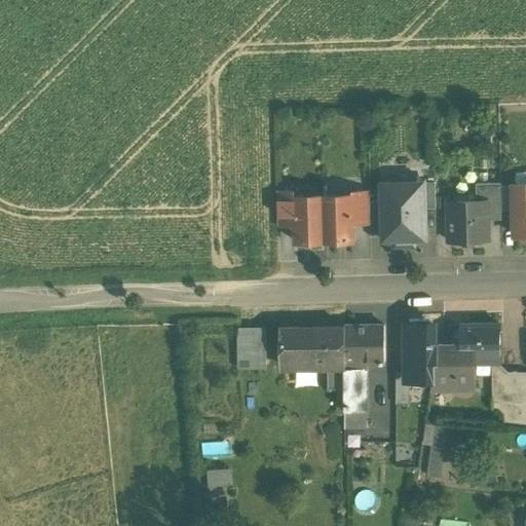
[(422,182),(417,178),(410,178),(405,183),(399,183),(393,178),(386,178),(381,184),(382,202),(382,236),(383,239),(424,238),(423,209),(422,183),(422,182)]
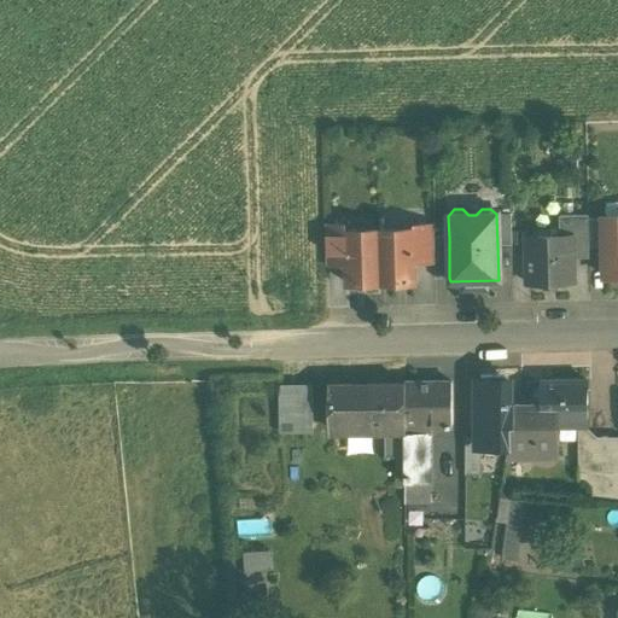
[(511,215),(496,215),(497,245),(512,245),(511,215)]
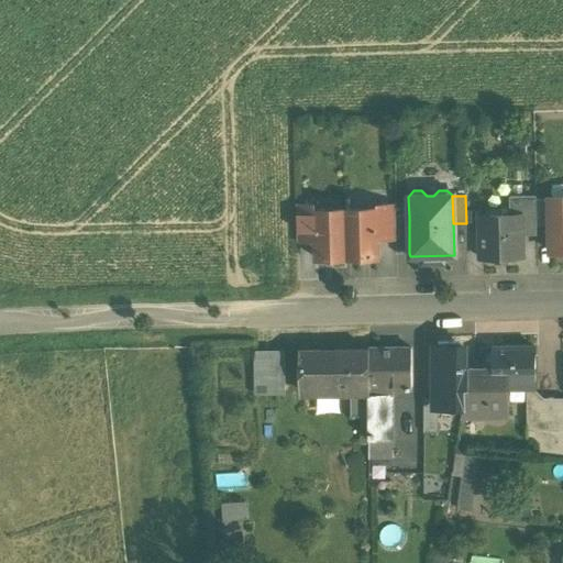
[(536,196),(509,197),(509,216),(521,216),(521,236),(537,235),(536,199),(536,196)]
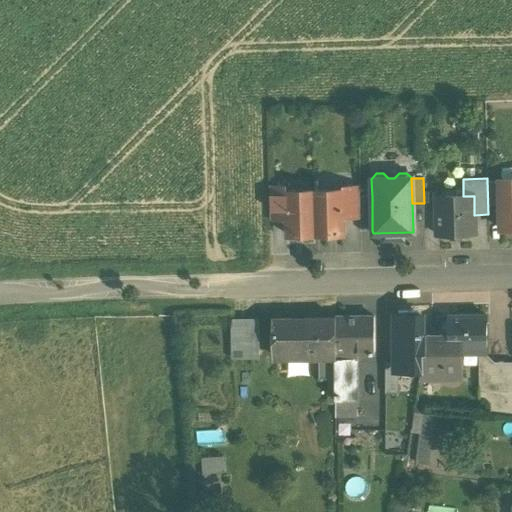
[(511,179),(499,180),(499,181),(500,205),(500,230),(511,229),(511,179)]
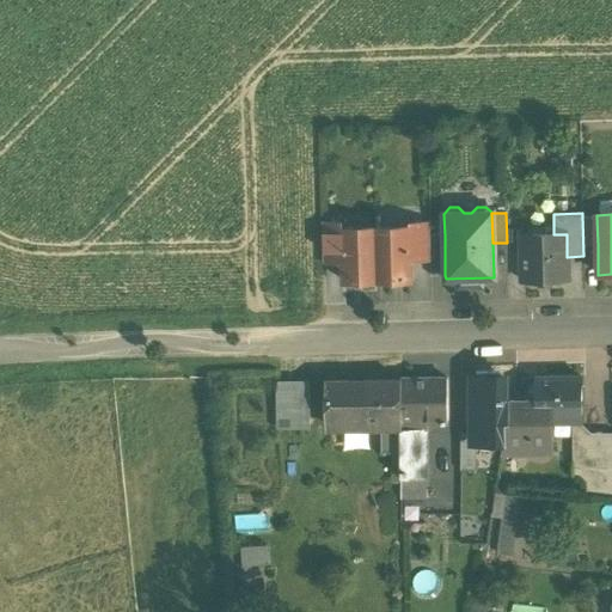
[(597,216),(582,216),(583,245),(598,245),(597,216)]
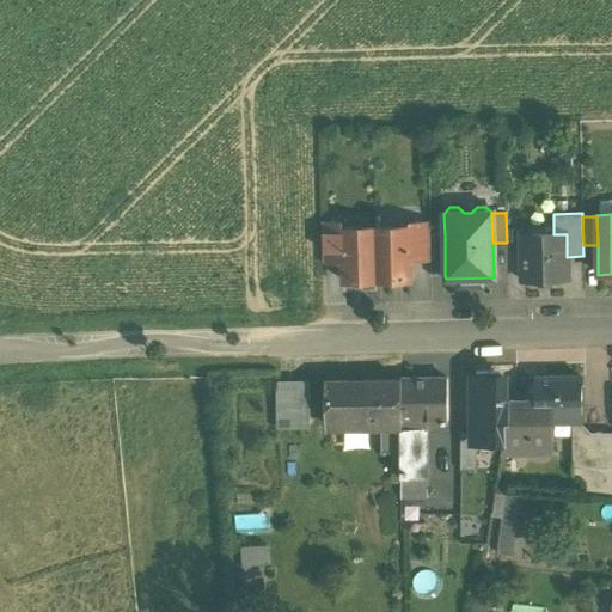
[(342,221),(322,222),(323,263),(343,263),(342,230),(342,221)]
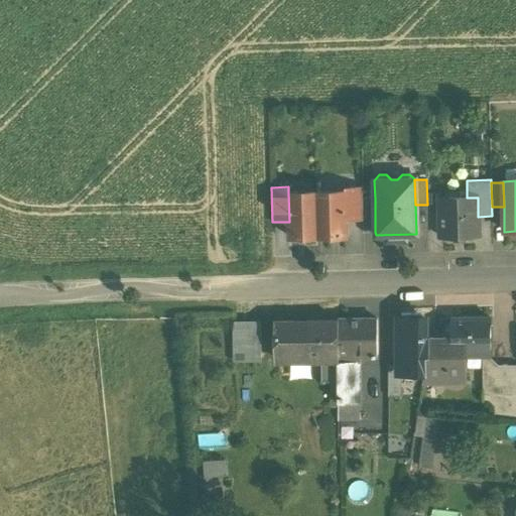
[(362,187),(345,187),(345,191),(346,220),(363,220),(363,199),(362,187)]
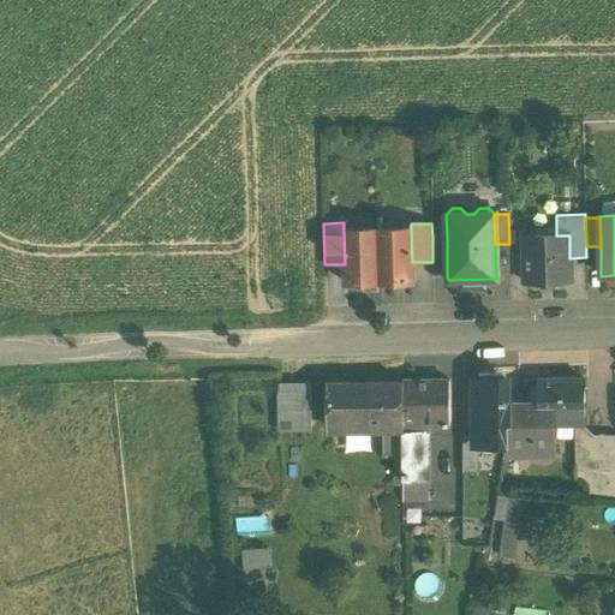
[(411,228),(377,230),(378,282),(412,281),(412,262),(411,228)]
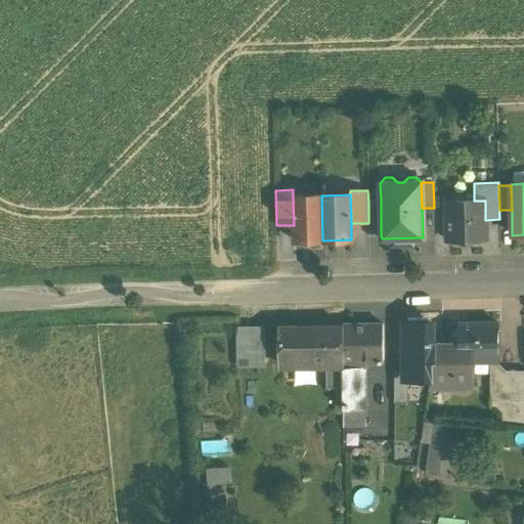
[(321,195),(293,197),(294,225),(294,242),(322,241),(321,195)]
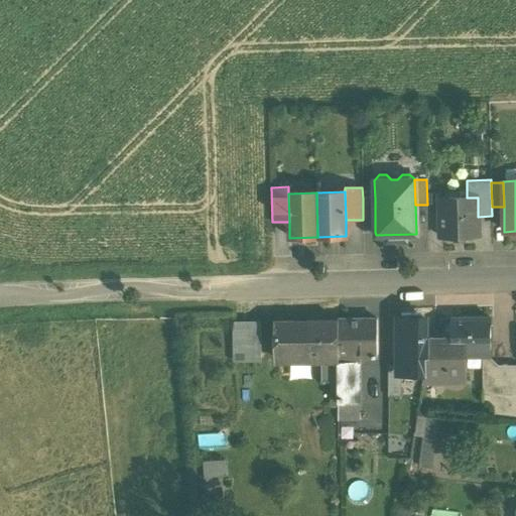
[(467,198),(439,199),(440,237),(479,236),(478,217),(478,198),(467,198)]
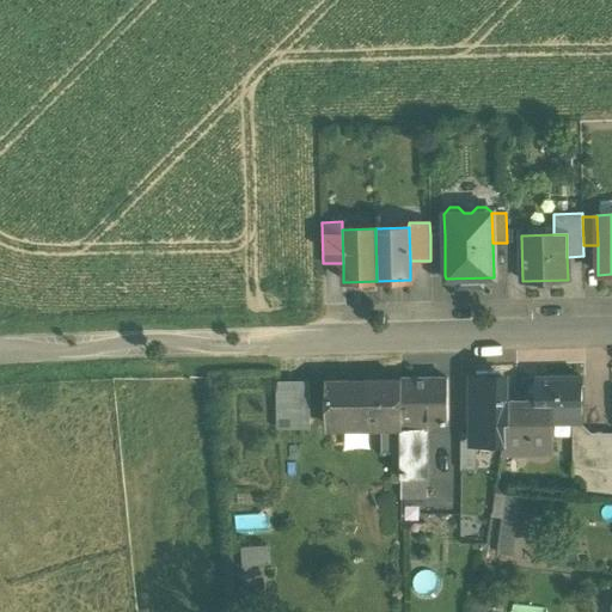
[(445,275),(445,236),(430,236),(430,261),(430,276),(445,275)]
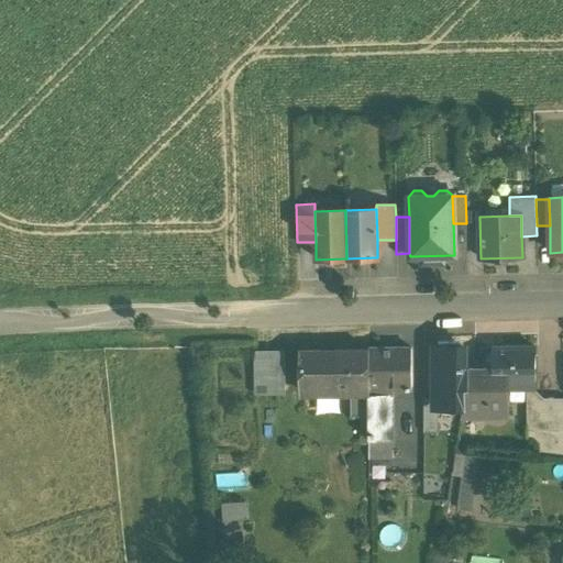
[(536,382),(534,348),(494,348),(494,370),(494,381),(494,383),(508,383),(508,390),(516,390),(515,383),(536,382)]
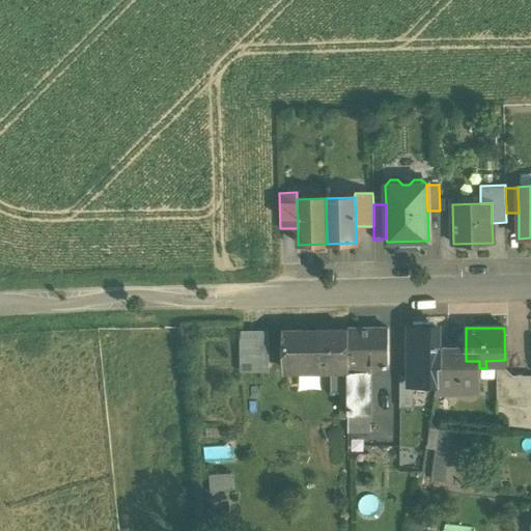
[(346,329),(317,330),(317,368),(332,368),(347,368),(347,365),(346,329)]
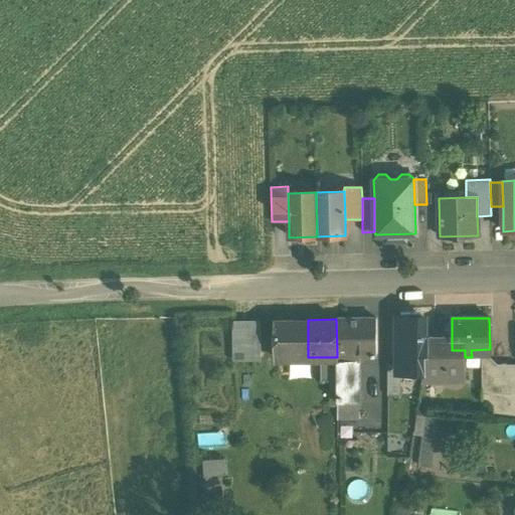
[(377,353),(377,319),(336,319),(337,354),(377,353)]
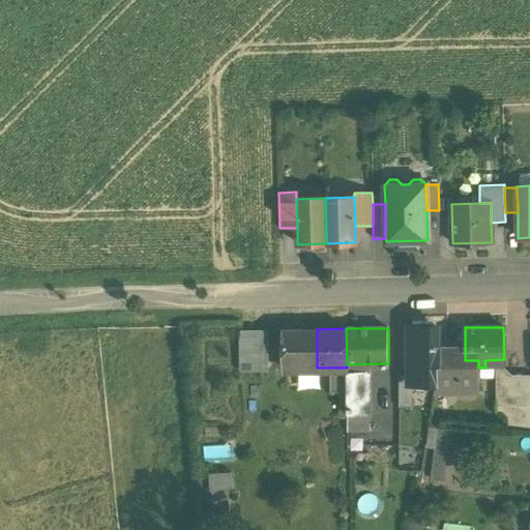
[(439,348),(438,328),(413,328),(413,376),(413,381),(437,380),(442,348),(439,348)]
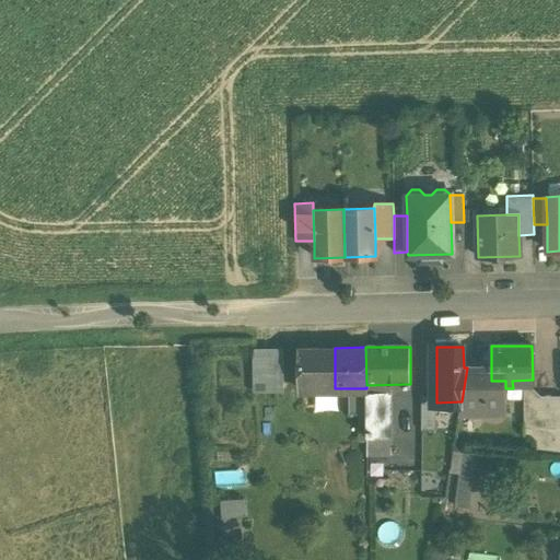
[(318,360),(317,348),(298,348),(298,360),(318,360)]
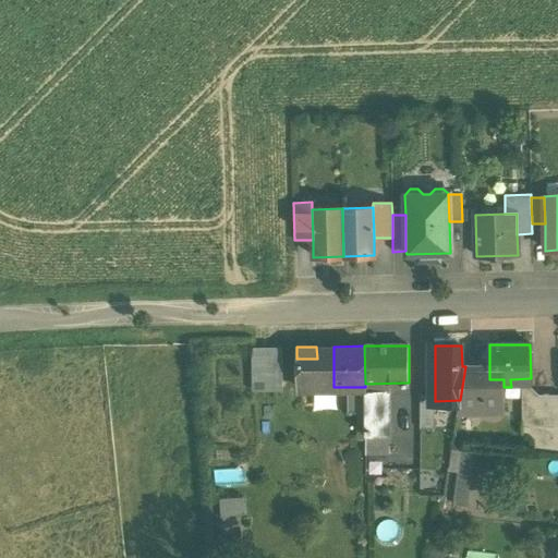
[(334,387),(334,347),(316,347),(317,359),(317,387),(334,387)]
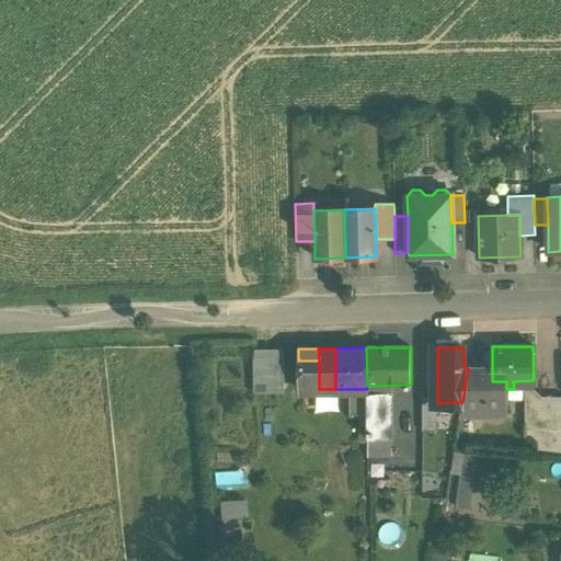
[(284,391),(283,353),(254,354),(255,391),(284,391)]
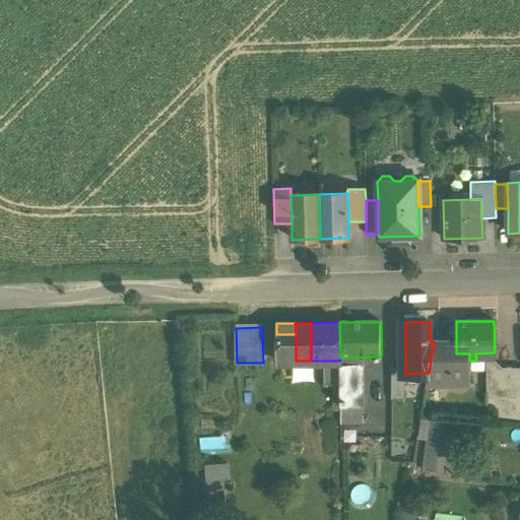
[(296,361),(296,334),(276,334),(277,362),(296,361)]
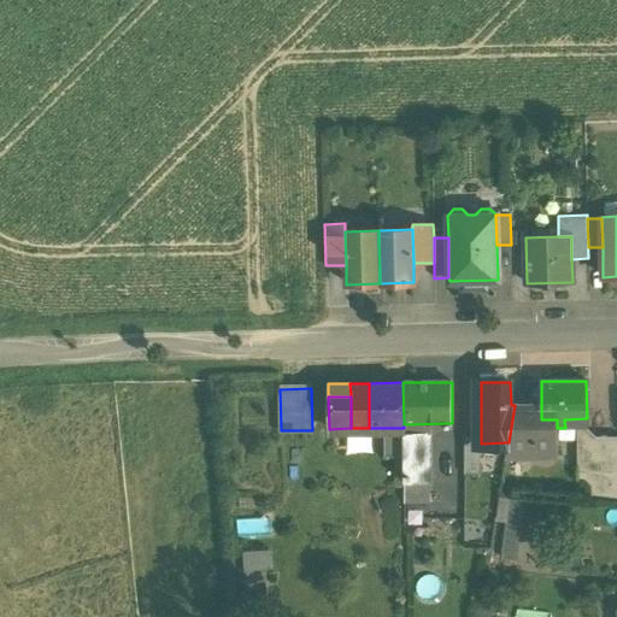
[(541,417),(541,405),(515,405),(509,442),(506,456),(535,456),(534,417),(541,417)]
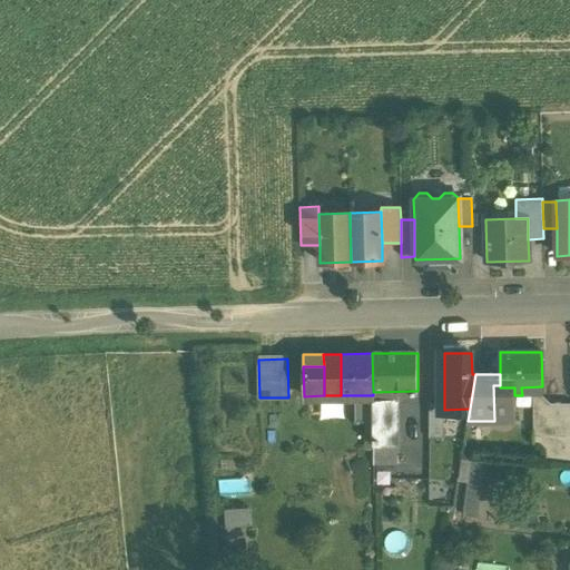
[(500,385),(493,385),(494,421),(514,420),(514,395),(514,387),(500,387),(500,385)]
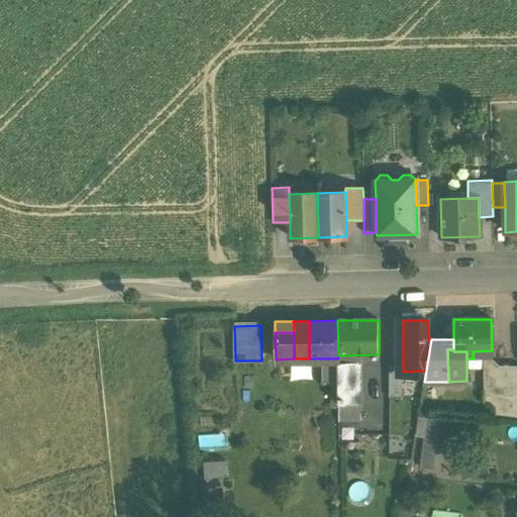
[(492,358),(492,350),(473,351),(474,358),(492,358)]
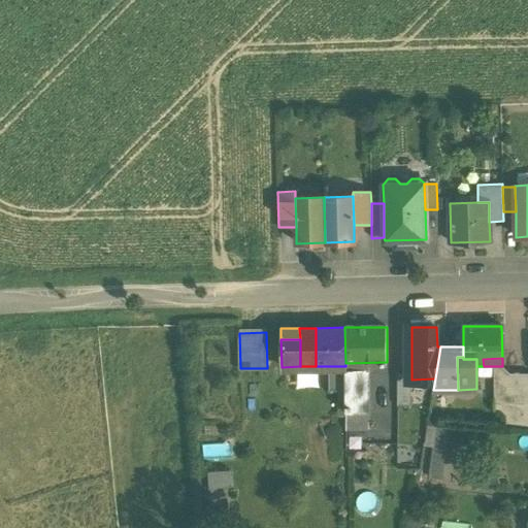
[(345,370),(345,366),(330,366),(330,390),(345,390),(345,370)]
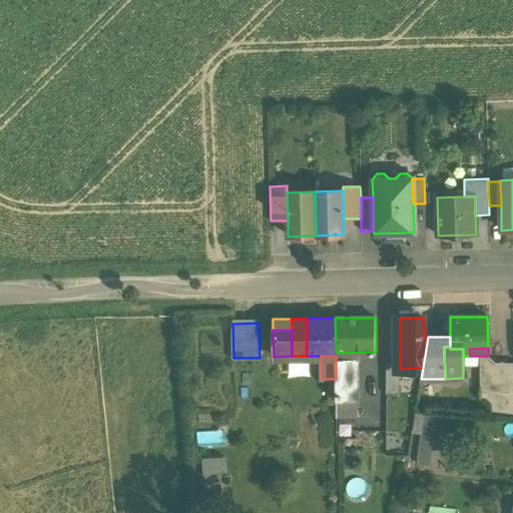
[(354,360),(336,360),(336,379),(354,379),(354,360)]
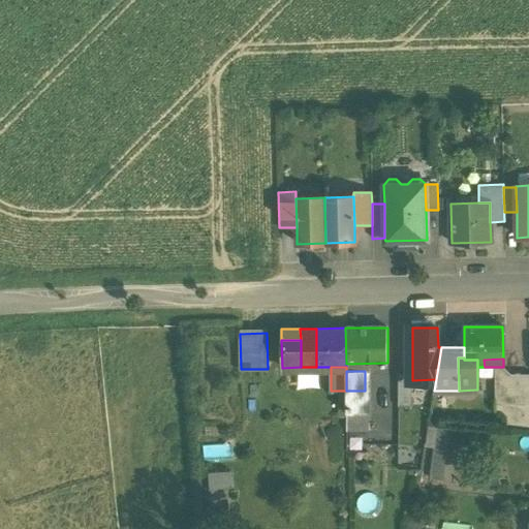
[(528,374),(502,374),(502,405),(516,405),(516,430),(528,430),(528,374)]
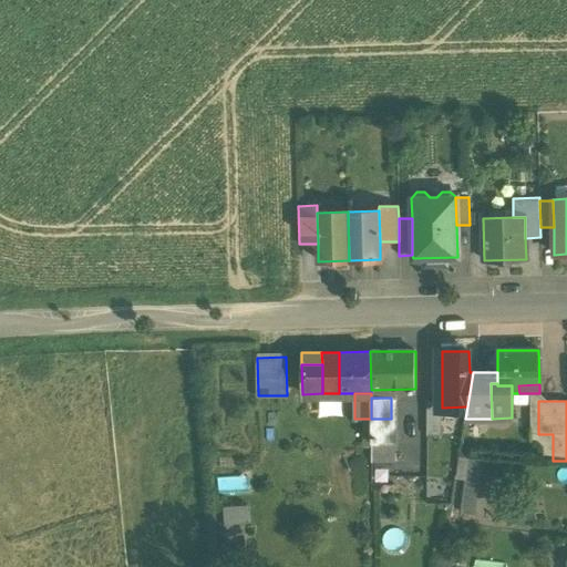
[(442,402),(429,402),(429,435),(442,435),(442,408),(442,402)]
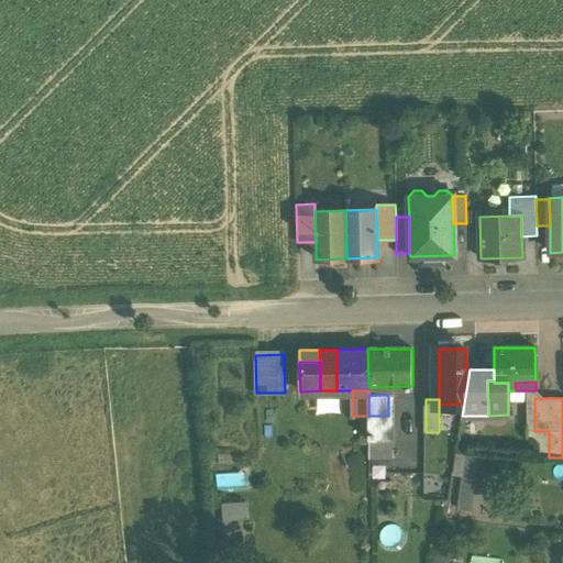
[(388,423),(368,423),(368,440),(394,440),(394,423),(388,423)]
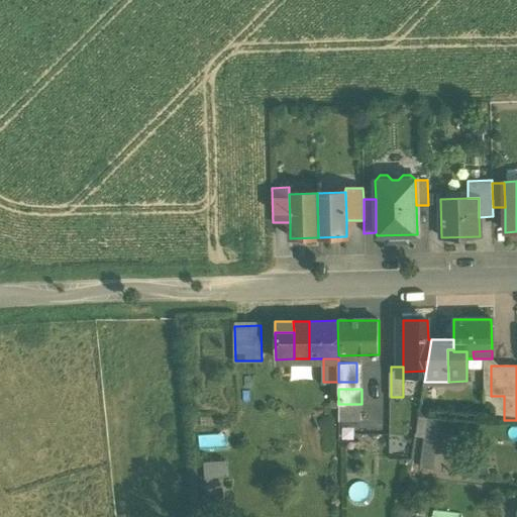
[(362,404),(338,404),(338,421),(362,421),(362,404)]
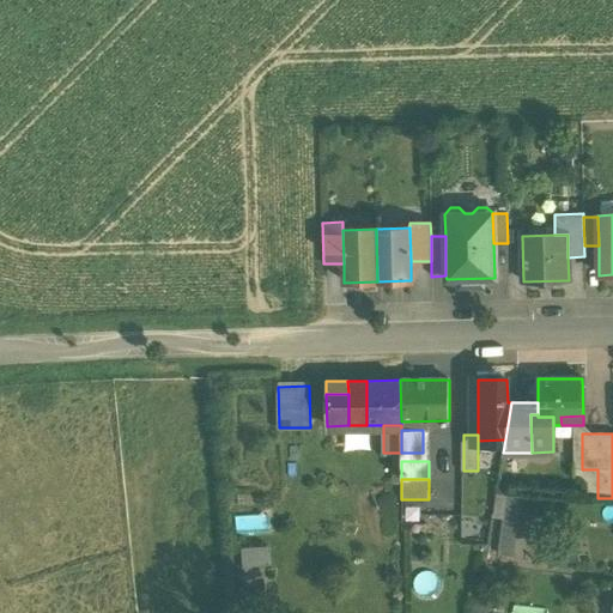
[(492,491),(490,516),(498,517),(495,558),(511,559),(517,493),(492,491)]
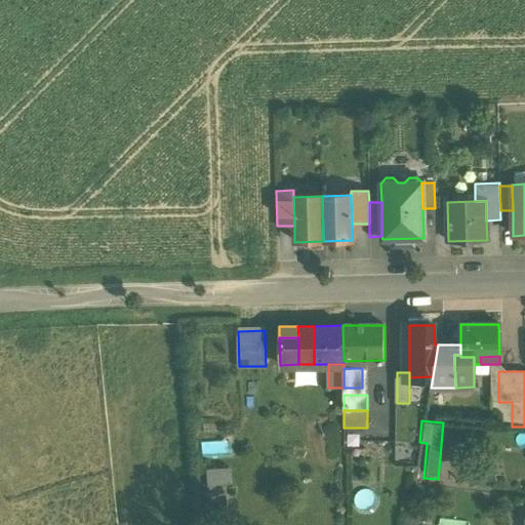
[(228,473),(208,474),(210,524),(225,524),(224,486),(229,485),(228,473)]
